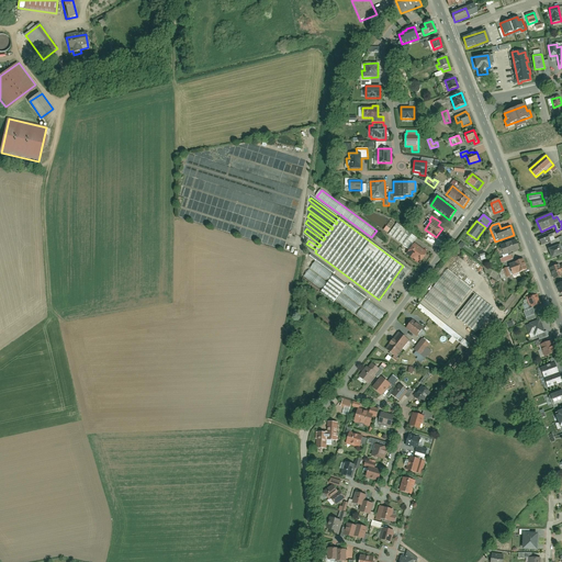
[(547,233),(538,237),(541,246),(550,243),(547,233)]
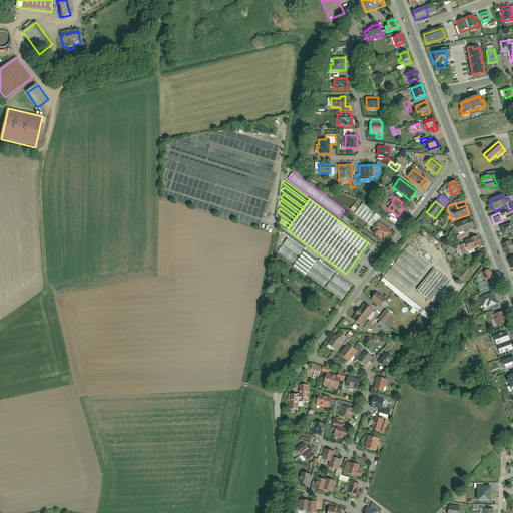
[(474,227),(471,219),(456,224),(460,233),(474,227)]
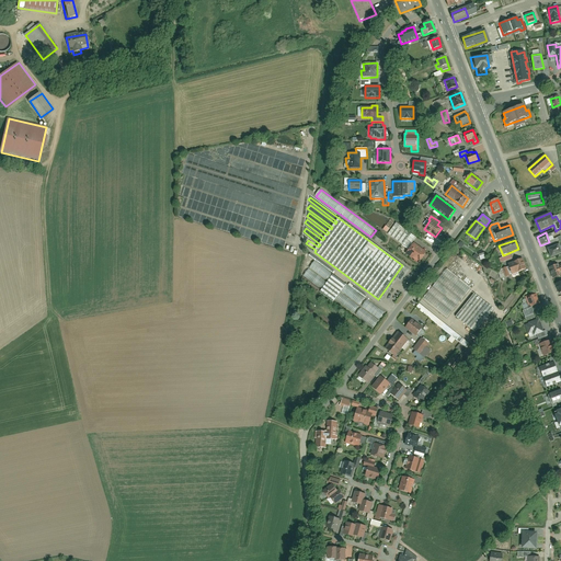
[(426,252),(414,243),(405,254),(418,263),(426,252)]
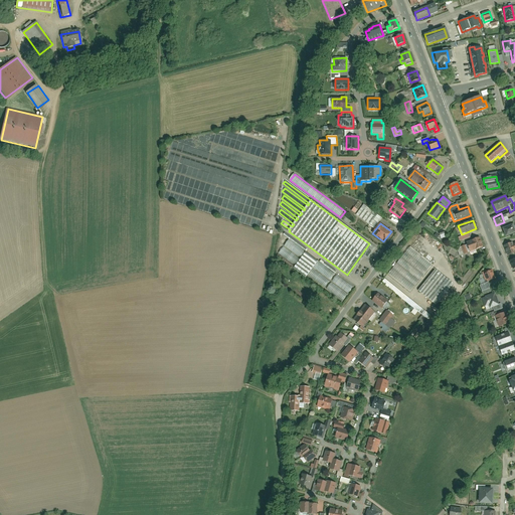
[(514,226),(514,224),(502,229),(505,237),(514,233),(514,226)]
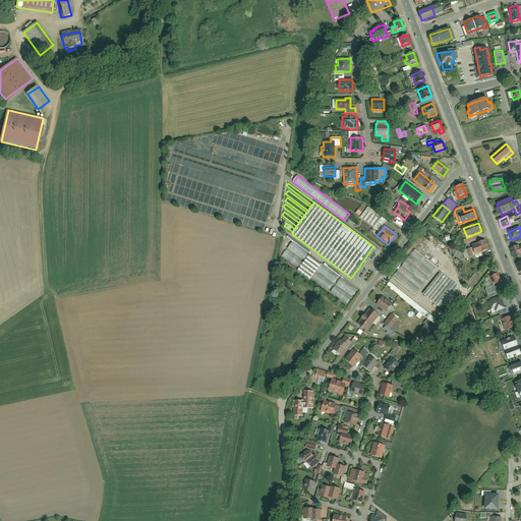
[(489,249),(485,240),(471,245),(475,255),(489,249)]
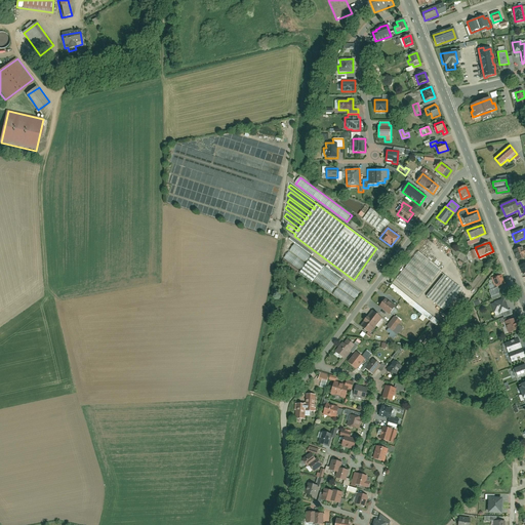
[(313,257),(295,244),(290,251),(307,263),(306,265),(289,252),(285,257),(303,270),(299,274),(312,283),(315,279),(351,306),(355,299),(319,274),(320,272),(356,298),(360,293),(324,267),(312,258),(313,257)]
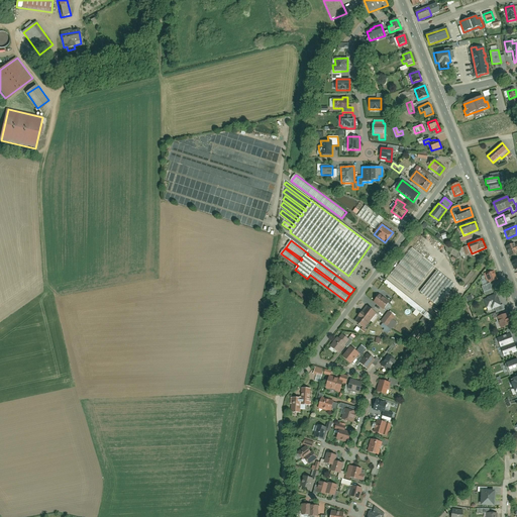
[(513,244),(506,246),(510,256),(516,253),(516,252),(516,251),(516,243),(514,245),(513,244)]
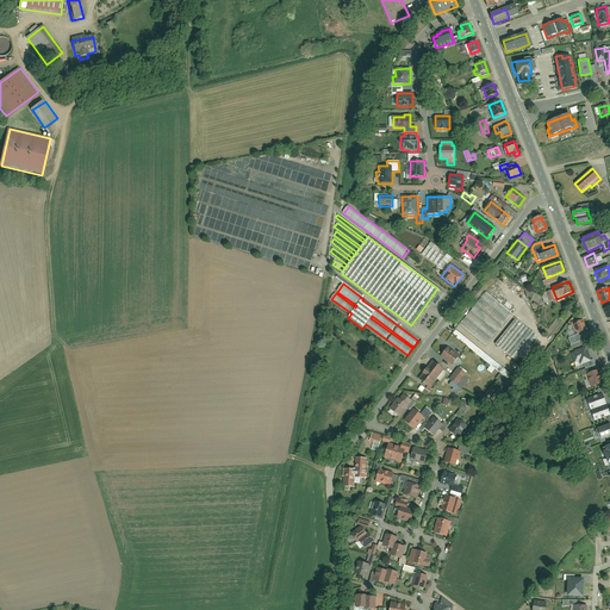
[(512,312),(486,292),(460,325),(486,346),(512,312)]
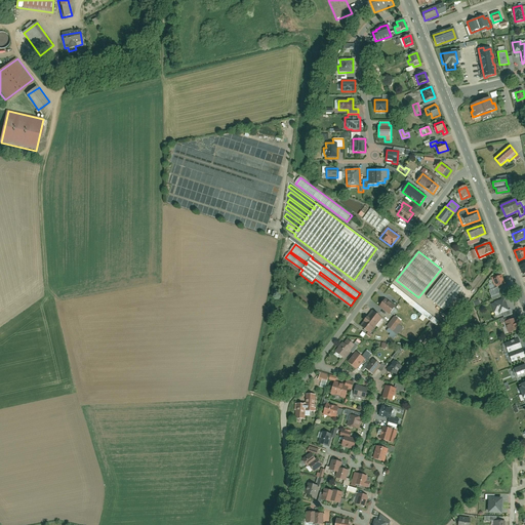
[(461,289),(443,275),(427,296),(444,311),(461,289)]
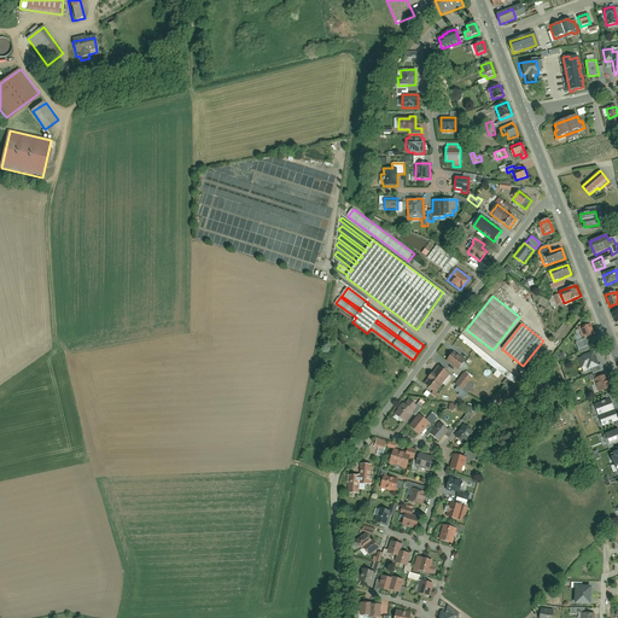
[(595,334),(592,325),(586,327),(584,325),(578,327),(582,336),(584,334),(586,338),(595,334)]
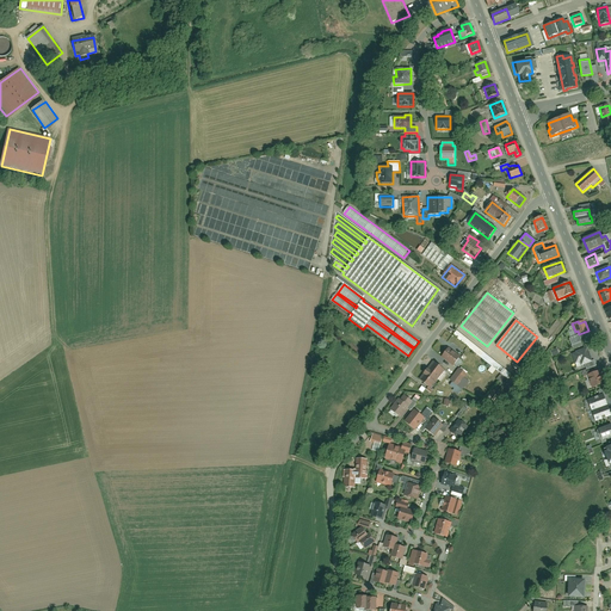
[(451,335),(491,365),(487,370),(492,375),(495,370),(500,374),(495,380),(501,383),(510,372),(455,331),(451,335)]
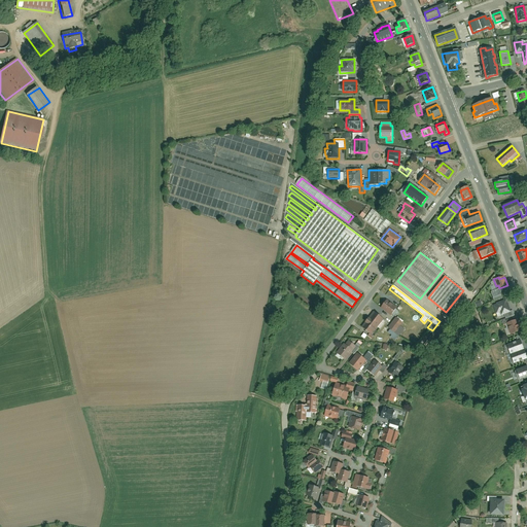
[(398,309),(387,300),(380,309),(391,317),(398,309)]
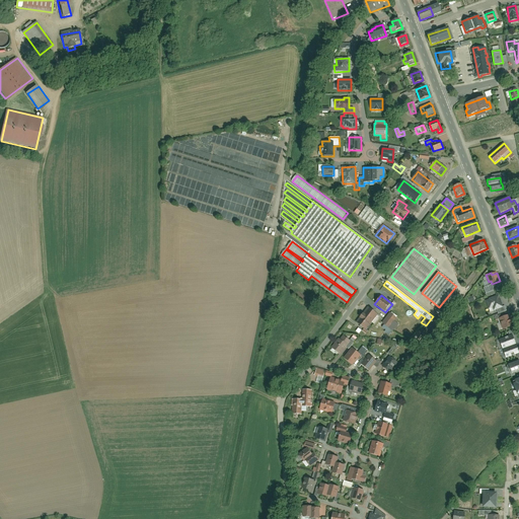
[(503,307),(499,295),(489,298),(490,300),(486,301),(489,309),(493,307),(494,311),(503,307)]
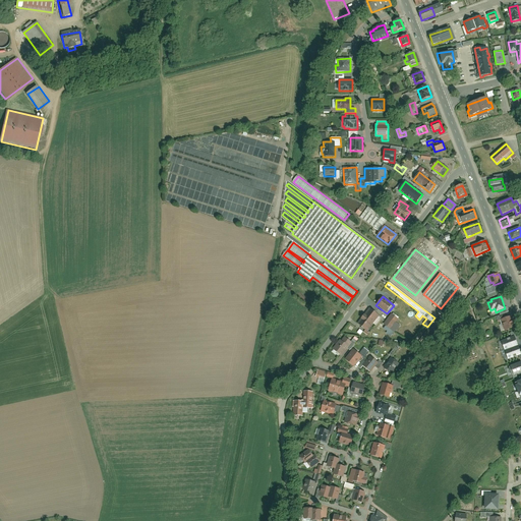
[(381,317),(369,308),(363,315),(362,314),(359,319),(360,320),(357,325),(368,333),(381,317)]
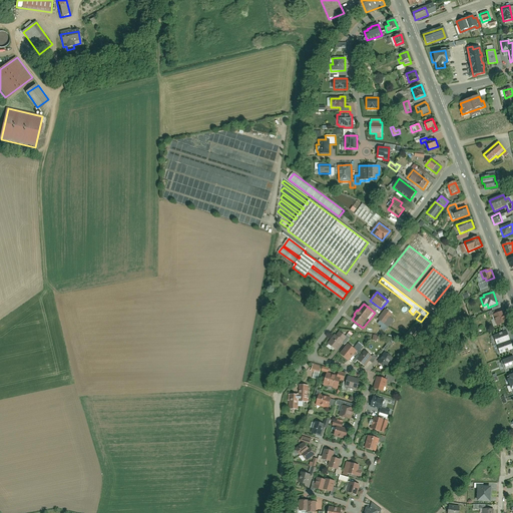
[(391,314),(386,310),(378,320),(379,321),(377,324),(382,327),(384,325),(388,328),(394,321),(388,317),(391,314)]
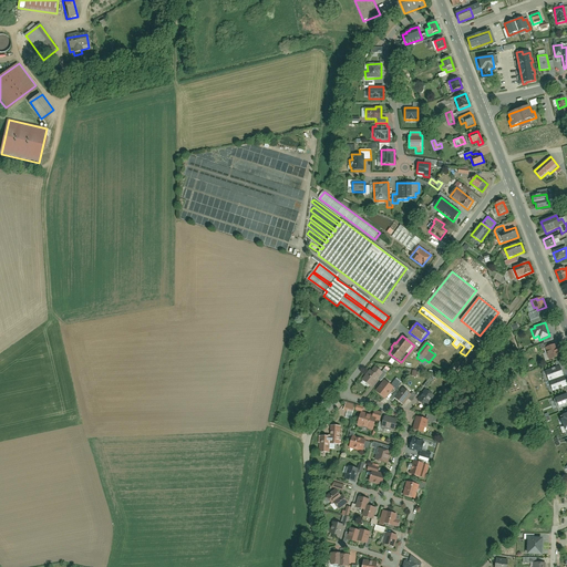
[(560,357),(556,344),(545,349),(549,361),(560,357)]
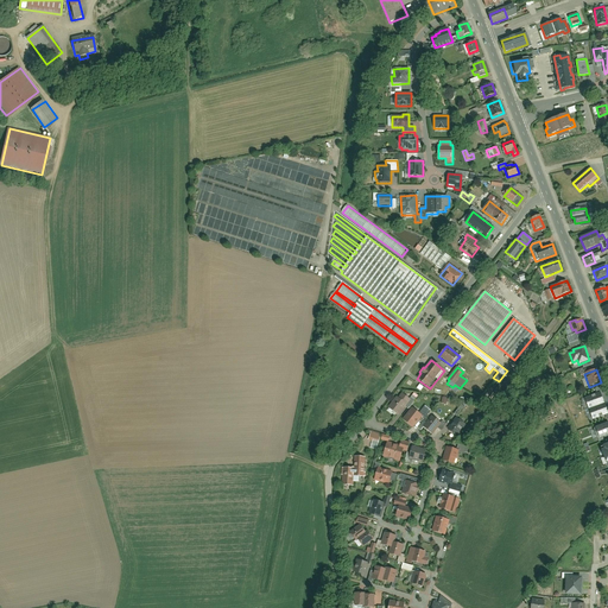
[(413,399),(403,392),(388,410),(399,418),(413,399)]
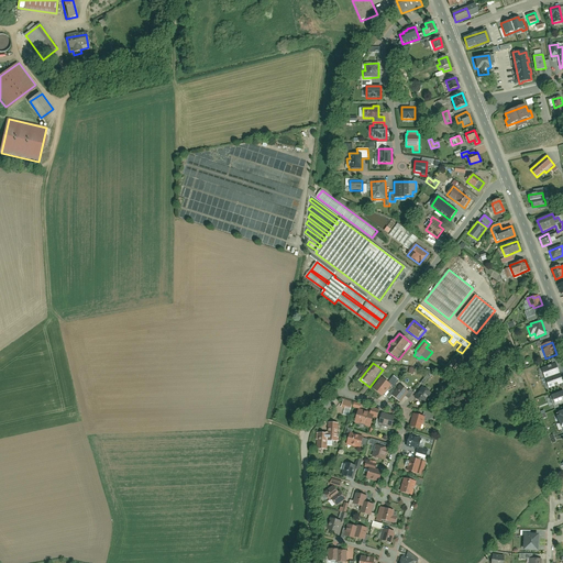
[(560,374),(555,364),(541,370),(545,379),(560,374)]
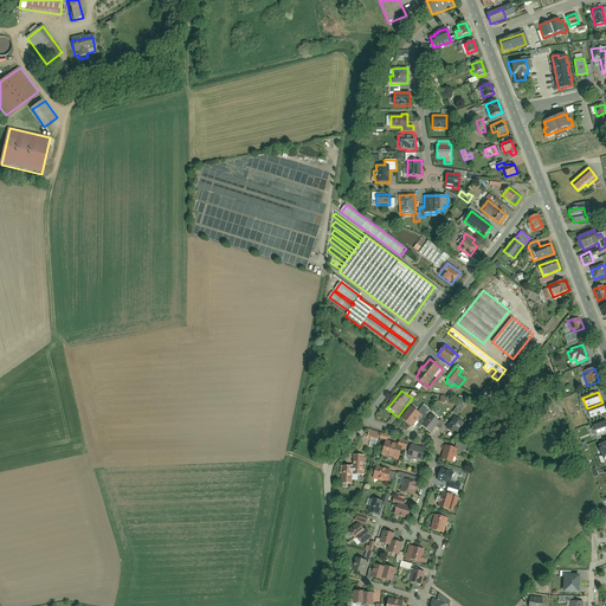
[(605,412),(605,411),(603,403),(587,408),(591,419),(605,412)]
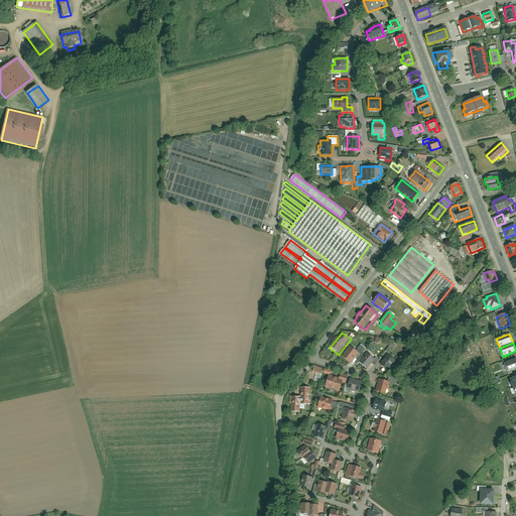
[(393,348),(390,346),(384,352),(387,355),(393,348)]
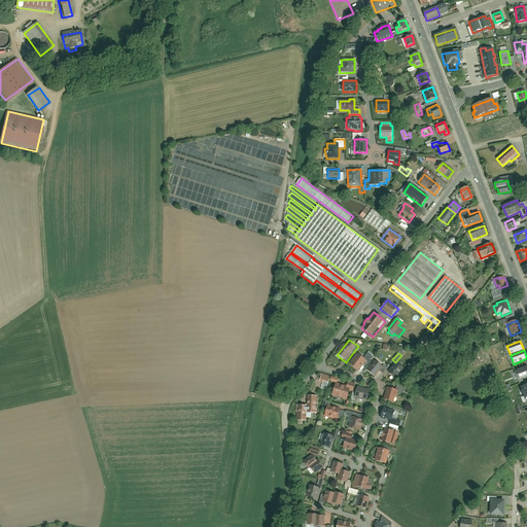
[(365,360),(357,354),(349,364),(357,372),(365,360)]
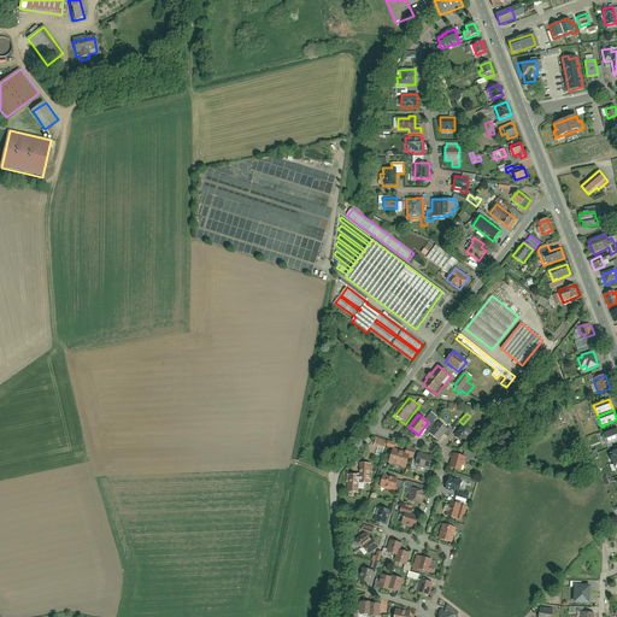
[(448,429),(440,421),(429,434),(438,441),(448,429)]
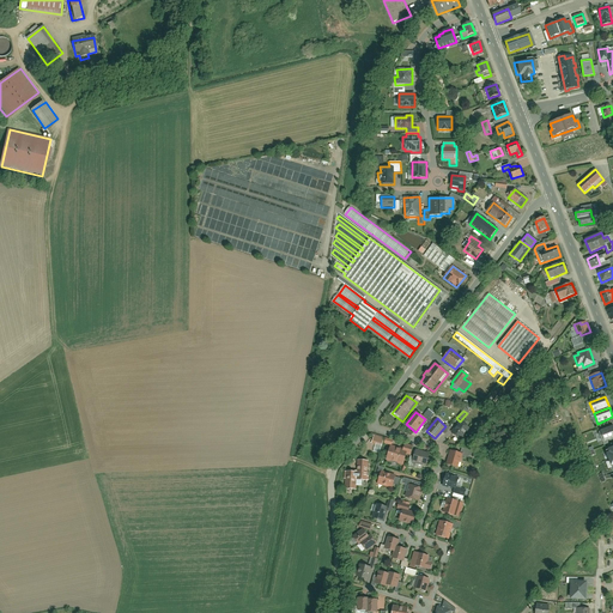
[(469,430),(460,422),(449,434),(459,442),(469,430)]
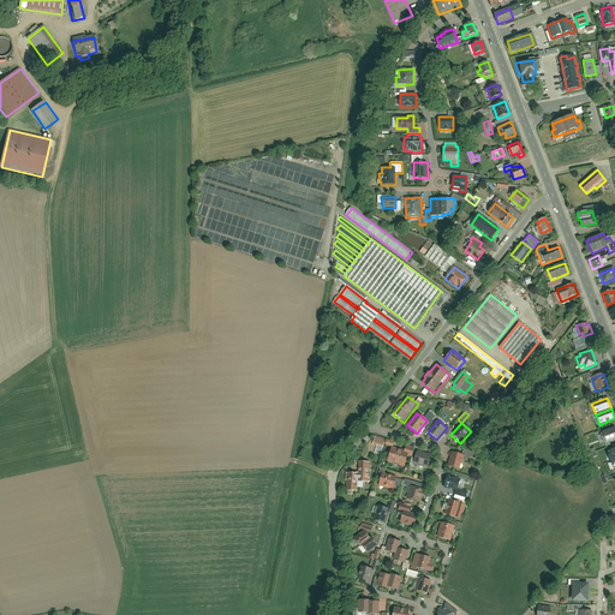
[(609,430),(602,433),(607,443),(613,441),(609,430)]
